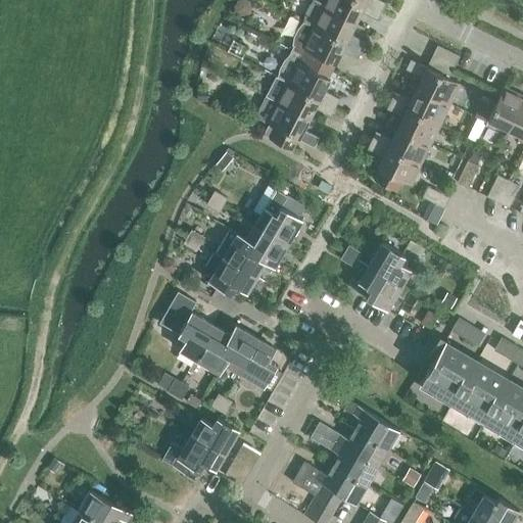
[(311,0),(311,1),(353,22),(360,11),(375,19),(380,10),(358,0),(311,0)]
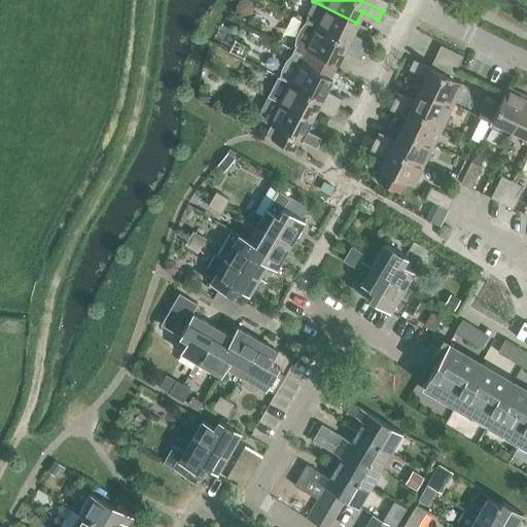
[(360,0),(383,10),(387,2),(383,0),(360,0)]
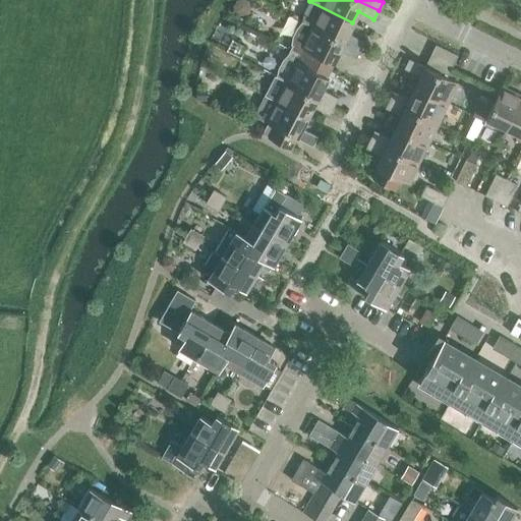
[(309,25),(358,50),(363,41),(347,33),(352,22),(309,1),(308,2),(306,5),(302,12),(300,19),(300,21),(309,25)]
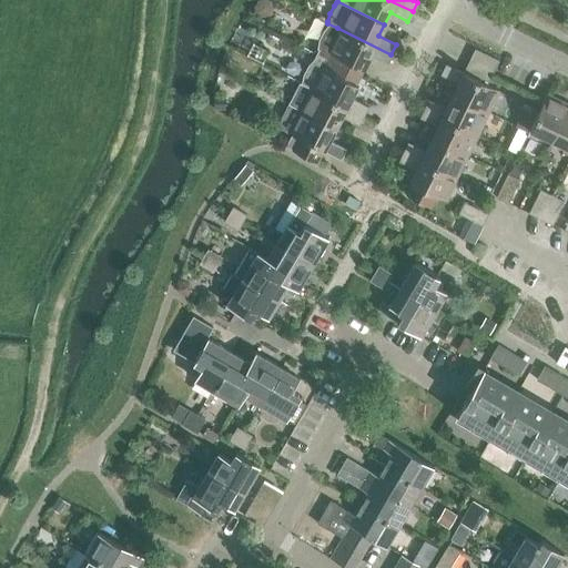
[(391,54),(337,28),(327,23),(327,24),(322,30),(317,39),(315,48),(317,49),(314,53),(358,75),(362,69),(362,70),(368,56),(386,64),(391,54)]
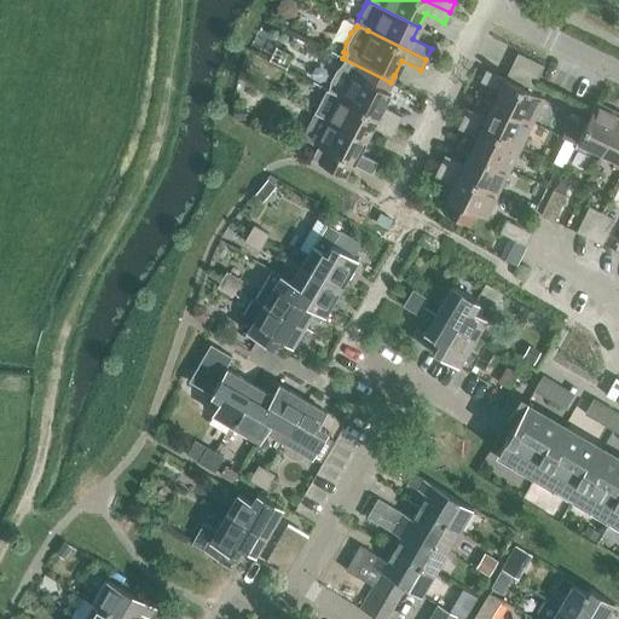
[(536,79),(542,65),(516,52),(510,65),(536,79)]
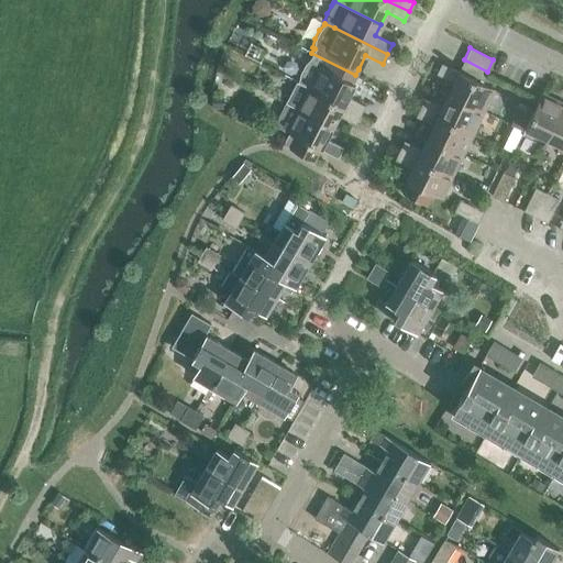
[(297,83),(360,114),(364,106),(346,97),(353,84),(351,83),(355,75),(311,53),(308,61),(304,65),(298,74),(297,81),(297,83)]
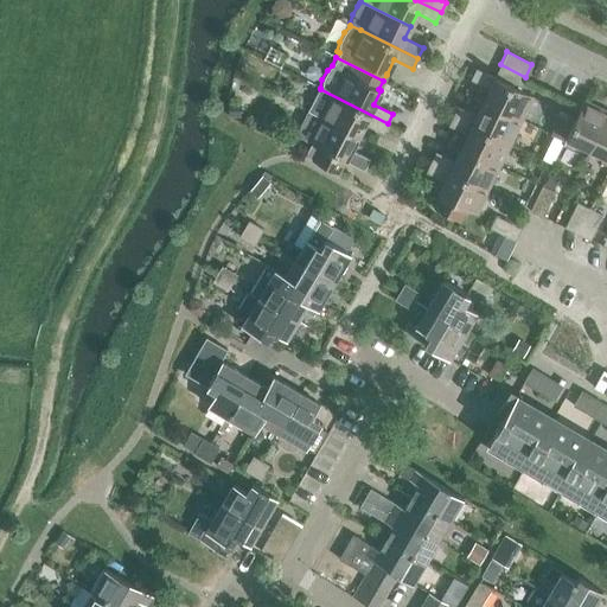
[(481,101),(521,120),(532,96),(519,90),(525,77),(500,64),(493,77),(474,68),(470,80),(489,89),(481,101)]
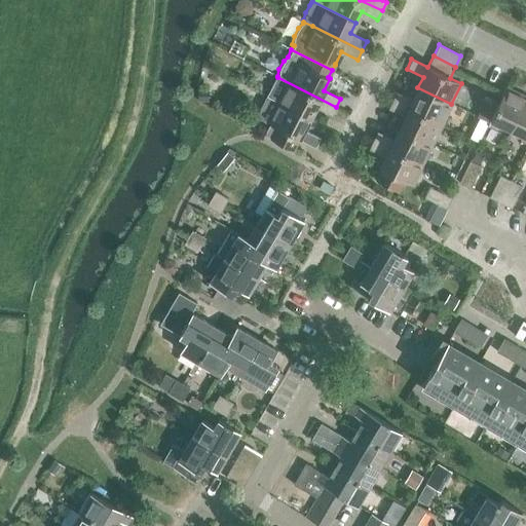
[(336,107),(277,77),(276,77),(273,79),(267,91),(266,97),(309,118),(314,108),(331,116),(336,107)]
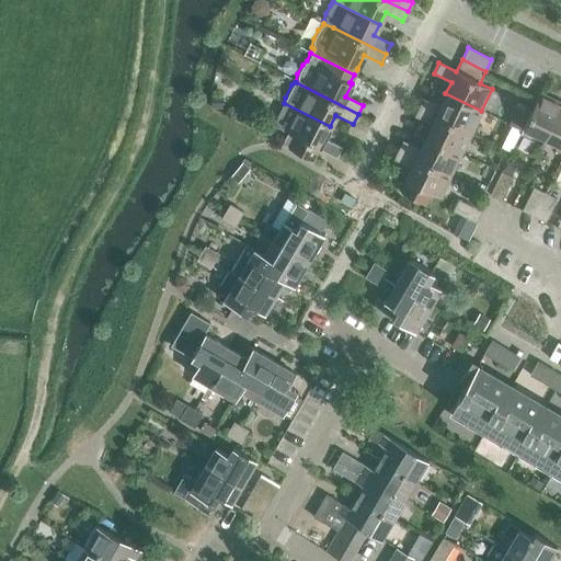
[(560,103),(538,92),(524,124),(521,130),(519,133),(529,138),(531,133),(544,138),(560,103)]
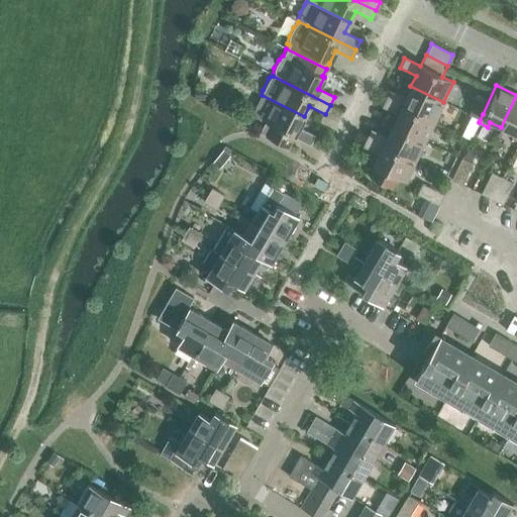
[(443,102),(410,86),(405,97),(389,89),(385,98),(433,122),(443,102)]
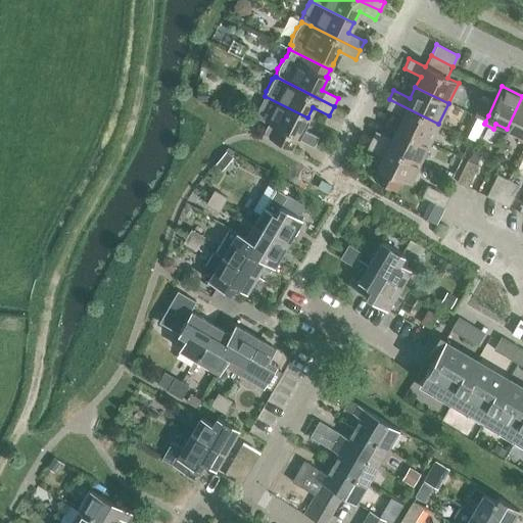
[(196,99),(206,99),(207,89),(197,89),(196,99)]
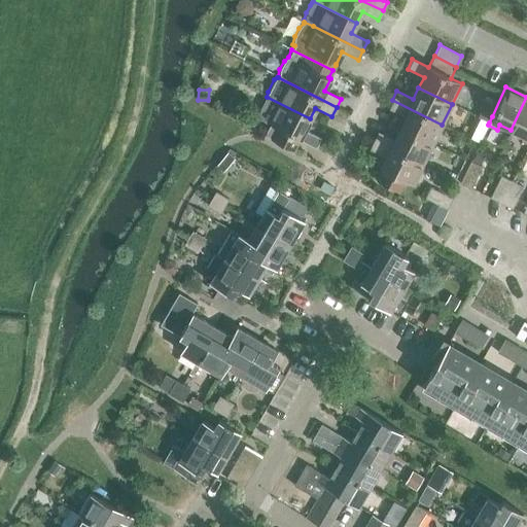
[(264,135),(292,150),(297,139),(315,148),(320,138),(304,130),(310,118),(267,97),(266,96),(255,117),(269,124),(264,135)]
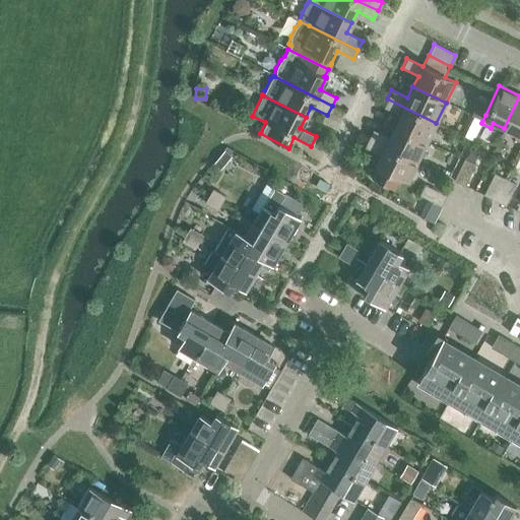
[(519,95),(504,128),(515,134),(513,138),(519,141),(519,95)]
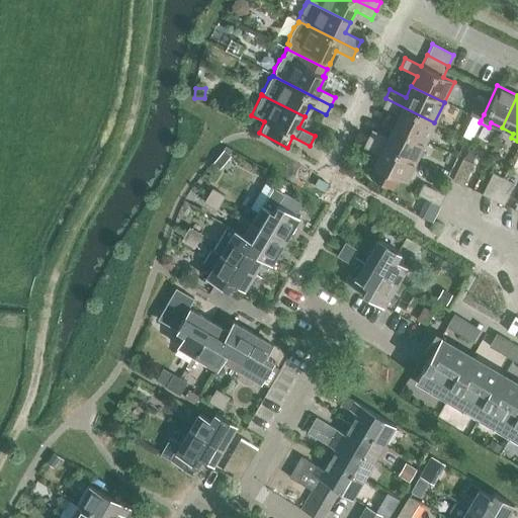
[(392,125),(425,142),(434,122),(385,98),(381,107),(398,114),(392,125)]
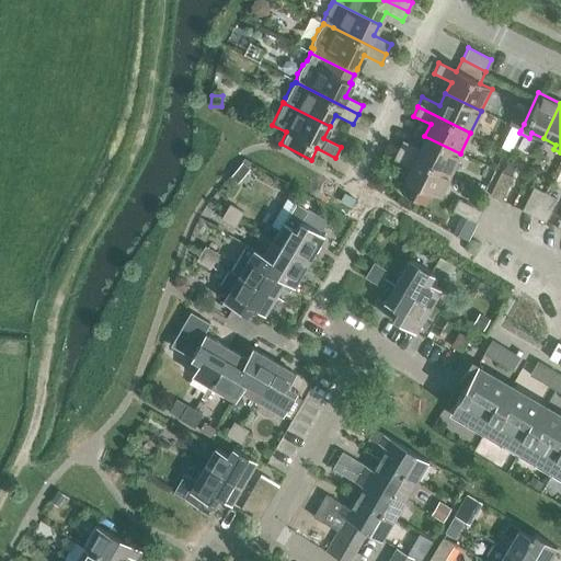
[(512,117),(508,125),(521,130),(524,124),(512,117)]
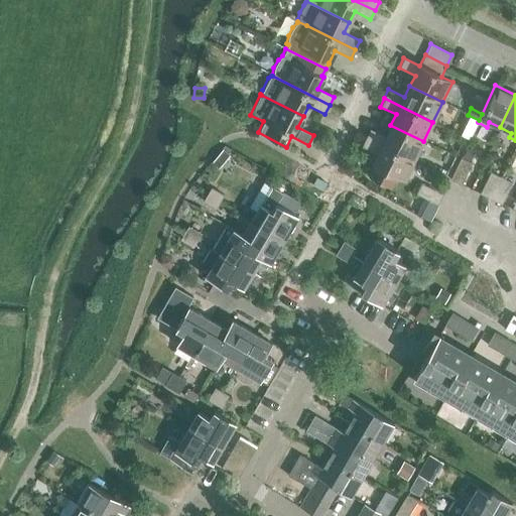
[(414,160),(423,141),(390,125),(385,136),(369,128),(365,137),(414,160)]
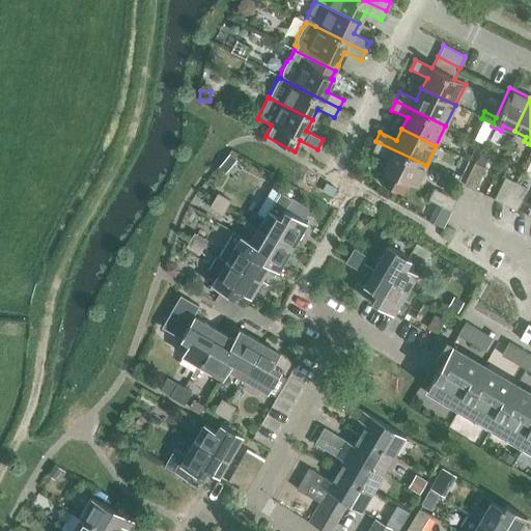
[(401,193),(407,183),(416,187),(426,165),(375,141),(371,150),(388,158),(383,170),(384,171),(379,182),(401,193)]
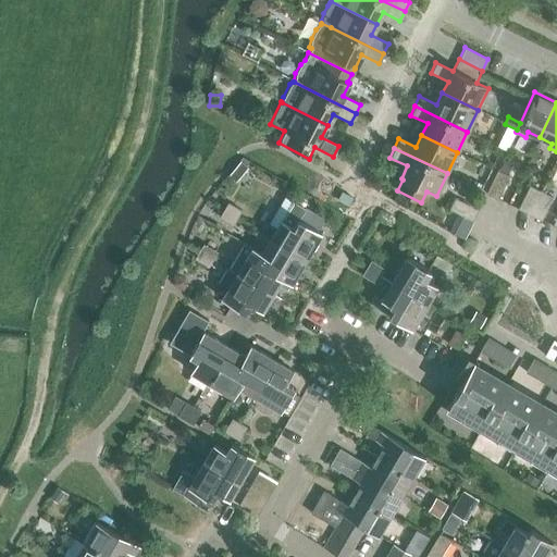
[(505,174),(510,162),(504,159),(498,171),(505,174)]
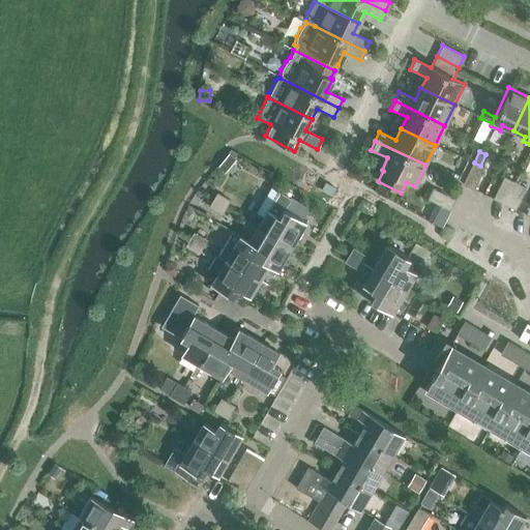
[(224,172),(234,158),(228,153),(216,167),(224,172)]
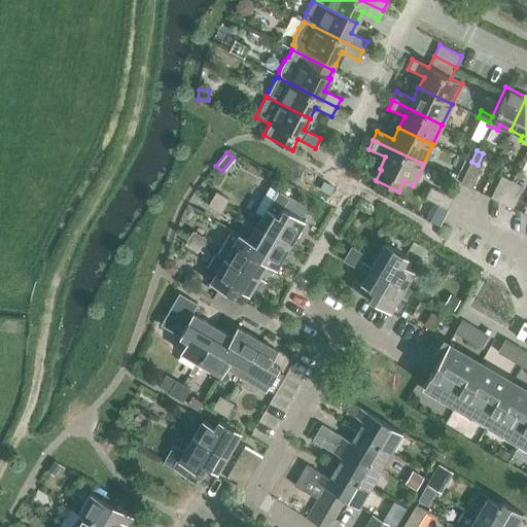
[(460,183),(470,188),(482,166),(478,165),(471,162),(470,161),(460,183)]
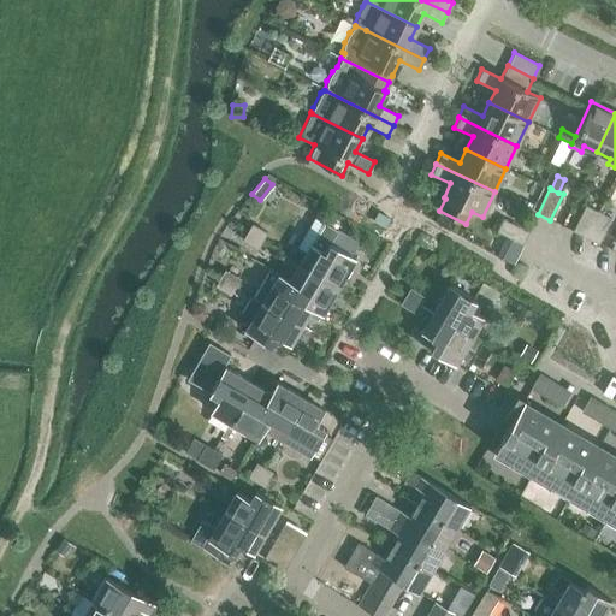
[(585,237),(598,212),(585,205),(573,231),(585,237)]
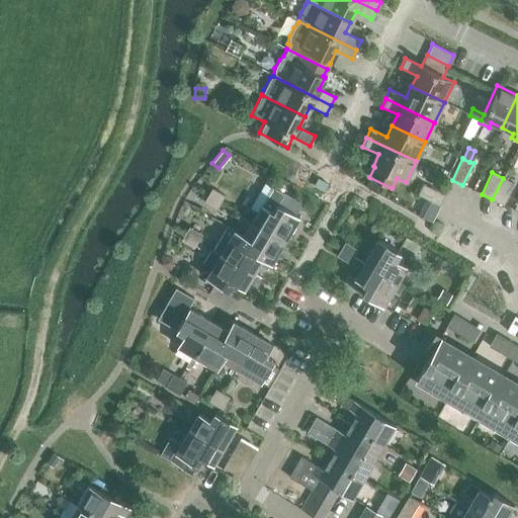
[(492,199),(503,204),(514,183),(503,178),(492,199)]
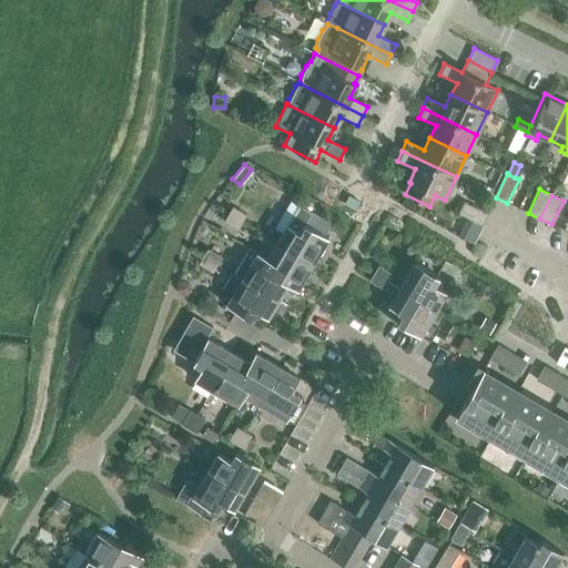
[(270,237),(276,242),(312,263),(327,236),(305,223),(306,221),(311,212),(292,201),(270,237)]
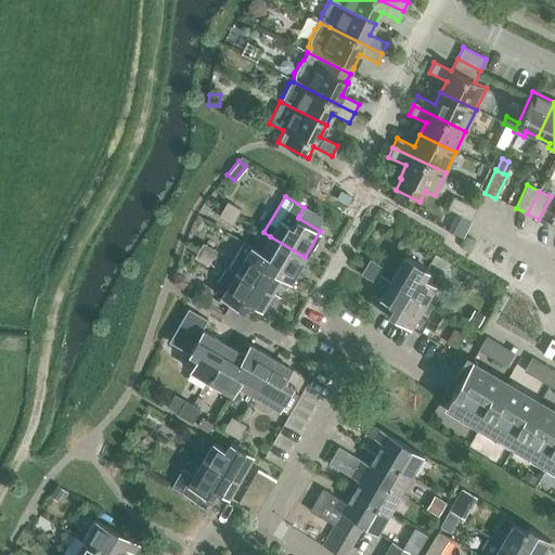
[(469,219),(470,220),(477,208),(453,196),(448,208),(459,214),(469,219)]
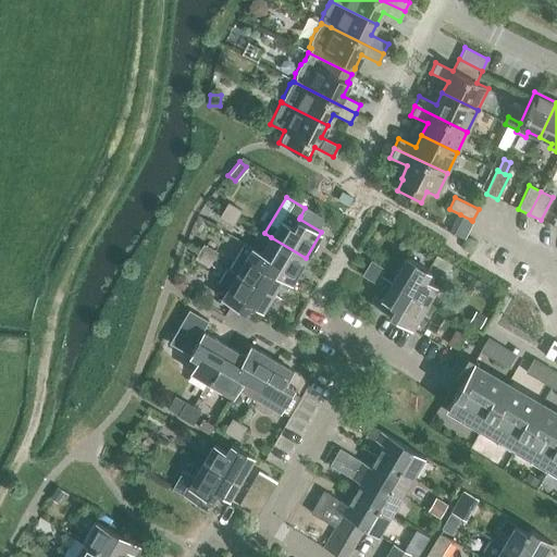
[(227,201),(223,209),(237,217),(242,210),(227,201)]
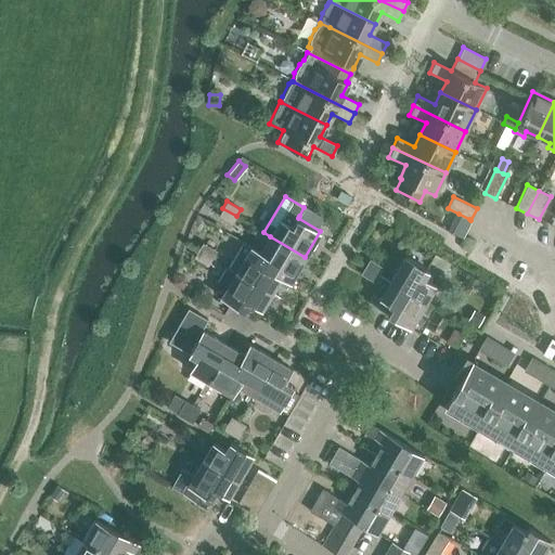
[(318,228),(322,218),(304,207),(299,216),(318,228)]
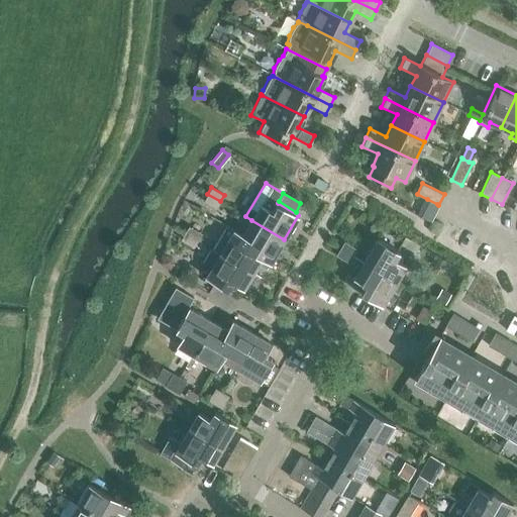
[(216,208),(220,201),(207,194),(203,201),(216,208)]
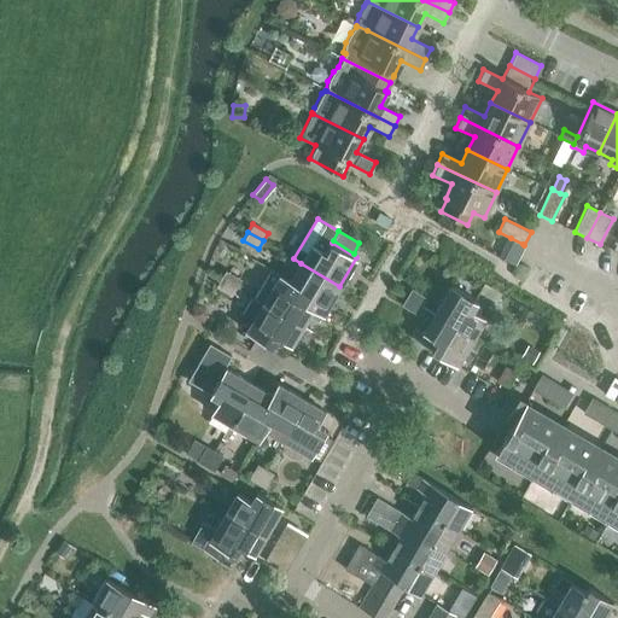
[(511,238),(503,252),(516,258),(523,244),(511,238)]
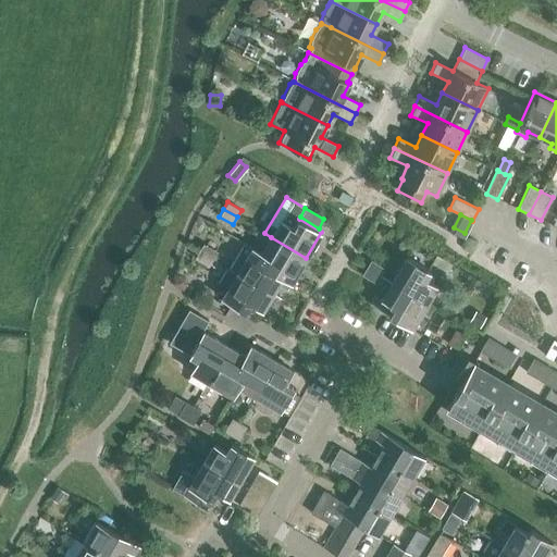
[(271,237),(261,252),(261,254),(274,261),(269,269),(289,283),(291,283),(306,258),(271,237)]
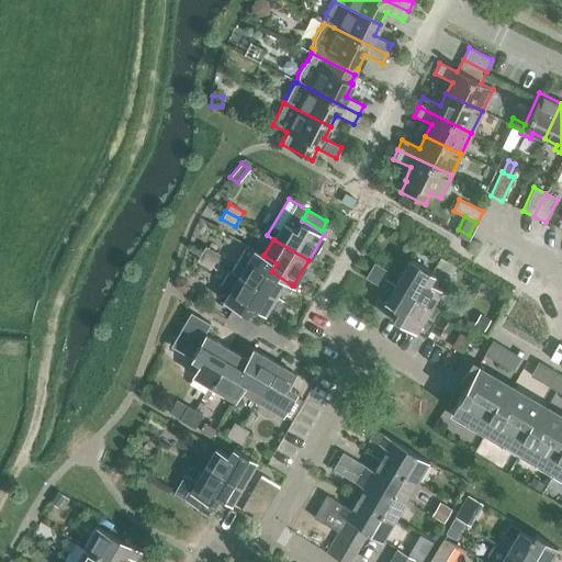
[(274,296),(280,287),(289,291),(292,285),(271,271),(277,263),(263,256),(263,255),(246,245),(231,270),(274,296)]
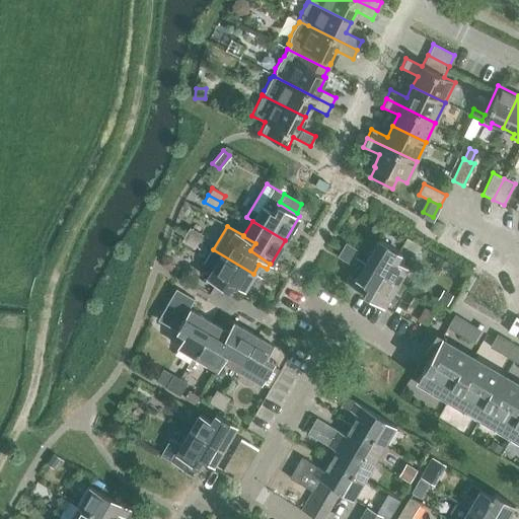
[(186,233),(198,241),(202,234),(190,227),(186,233)]
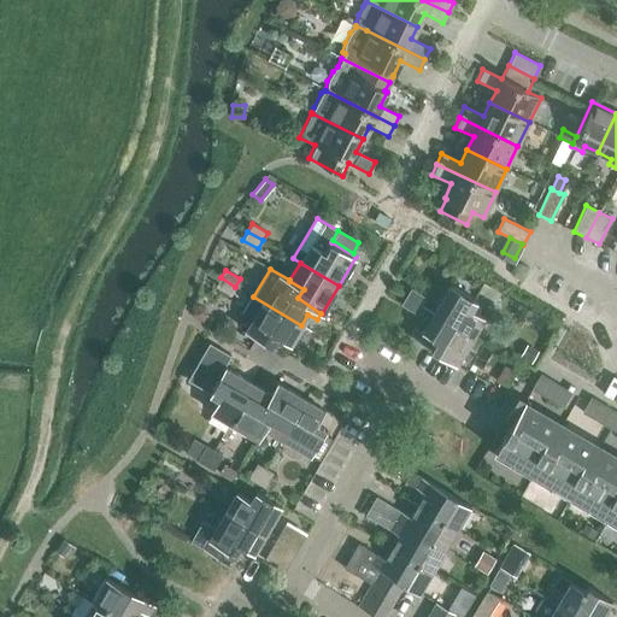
[(235,287),(221,277),(216,286),(230,294),(235,287)]
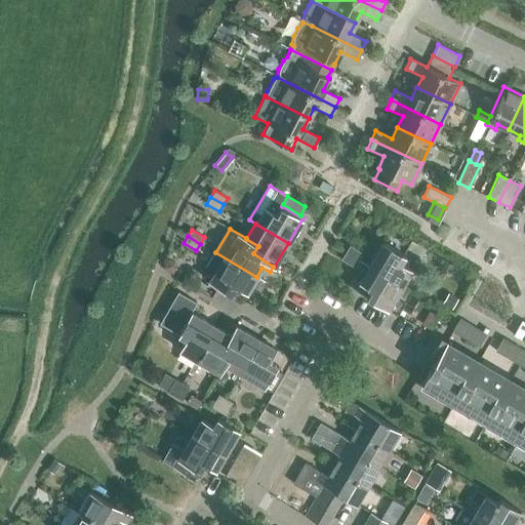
[(382,241),(368,266),(402,285),(411,269),(400,263),(405,254),(382,241)]
